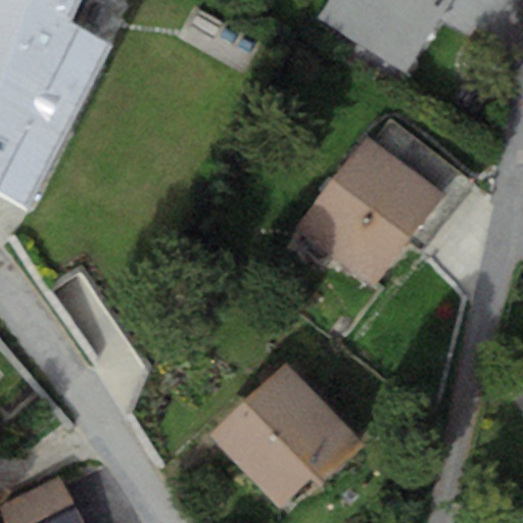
[(78,0),(0,0),(0,190),(30,206),(111,44),(69,18),(78,0)]
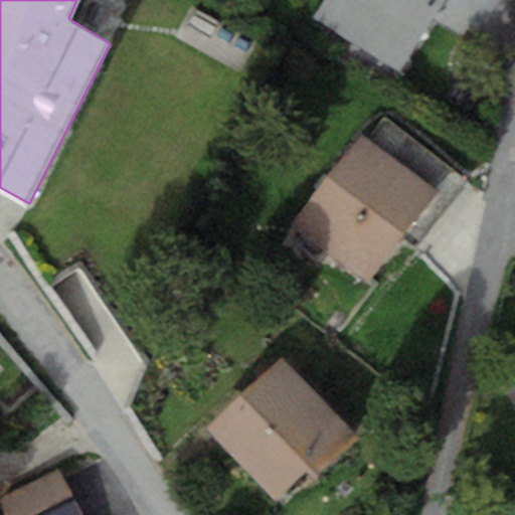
[(325,0),(314,17),(397,71),(444,0),(325,0)]
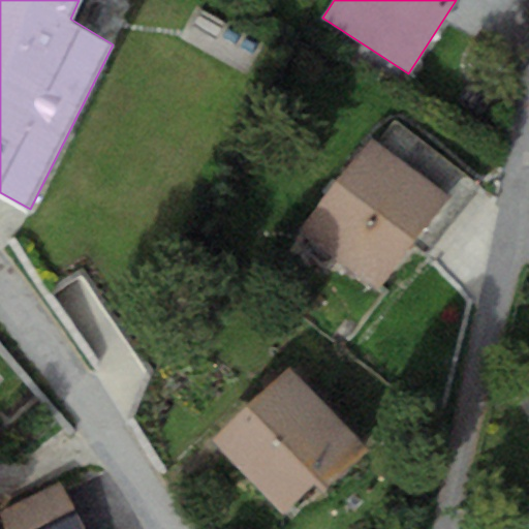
[(372,136),(299,230),(375,290),(412,242),(427,253),(480,184),(396,119),(378,142),(372,136)]
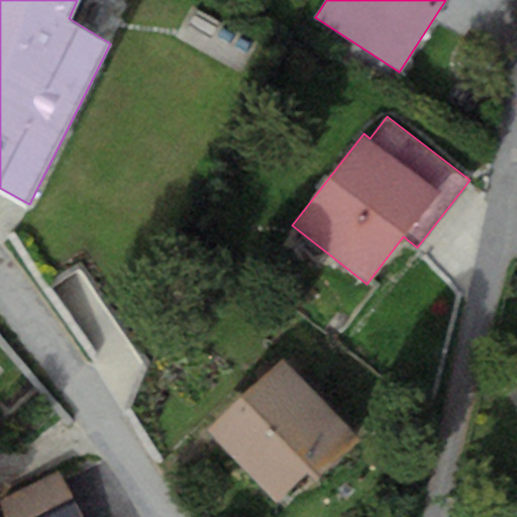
[(285,358),(210,428),(281,504),(356,433),(285,358)]
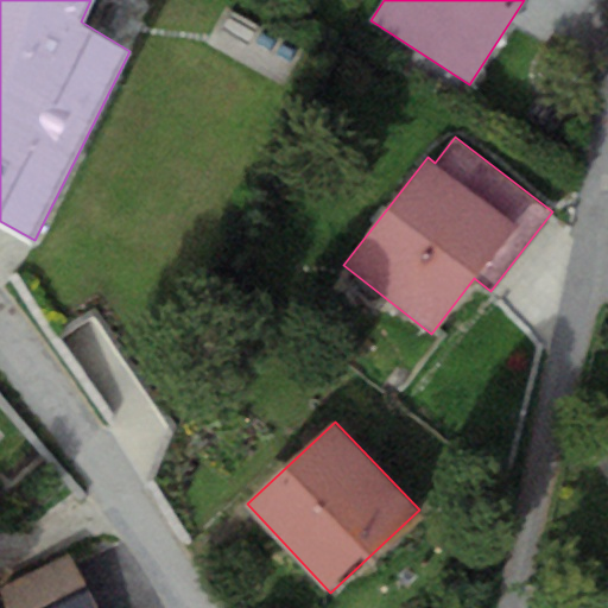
[(94,607),(68,555),(0,588),(0,589),(10,607),(94,607)]
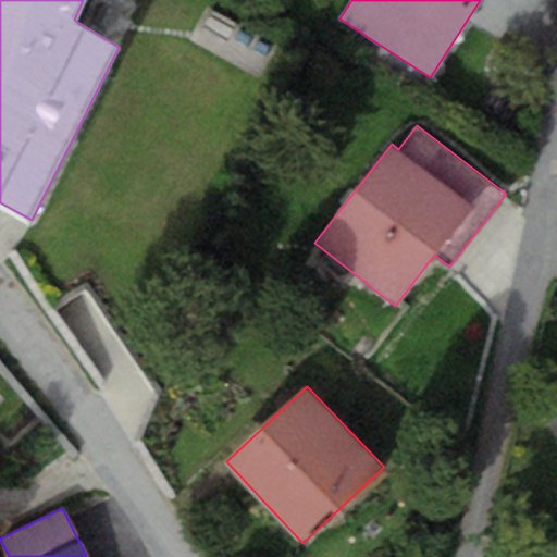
All buildings are outlined.
